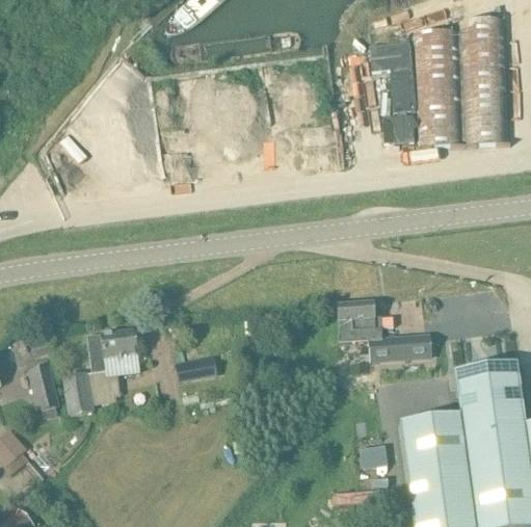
[(409,44),(370,46),(371,50),(372,71),(392,70),(394,112),(398,112),(398,116),(382,117),(385,142),(415,140),(414,120),(414,115),(405,115),(405,110),(417,110),(417,128),(418,149),(511,145),(510,124),(506,26),(506,20),(459,21),(460,28),(460,32),(416,33),(419,100),(416,101),(409,44)]
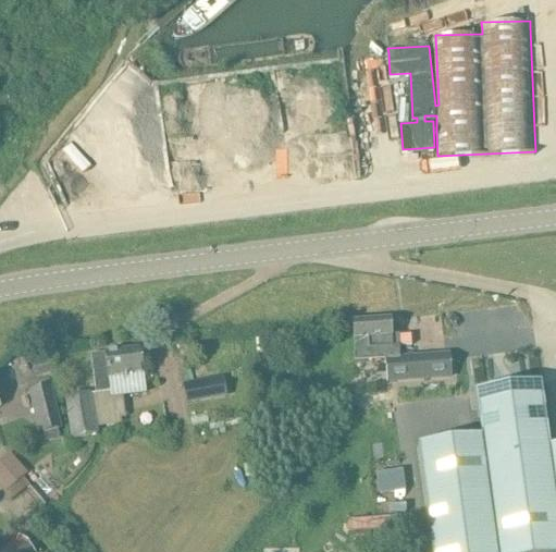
[(391,316),(354,319),(357,358),(387,356),(390,379),(449,373),(449,367),(448,352),(447,352),(400,355),(399,343),(412,342),(411,331),(400,332),(400,331),(393,331),(391,316)]
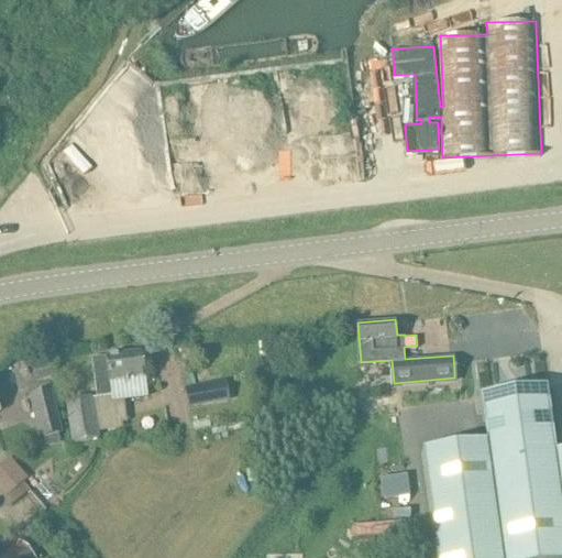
[(147,393),(147,391),(142,349),(94,354),(98,394),(112,393),(112,397),(147,393)]
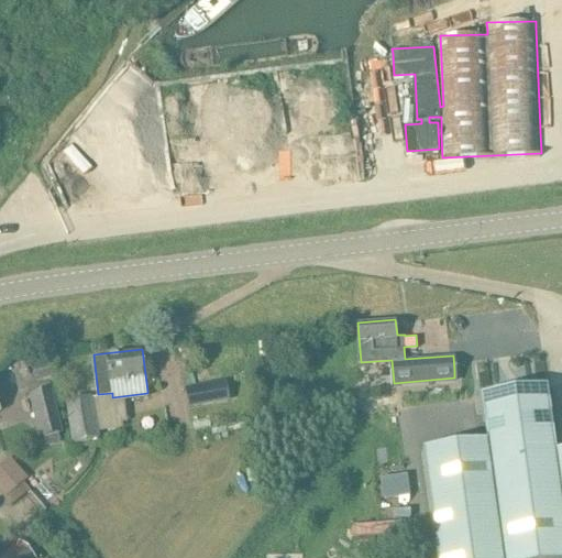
[(48,357),(33,360),(37,378),(53,373),(48,357)]
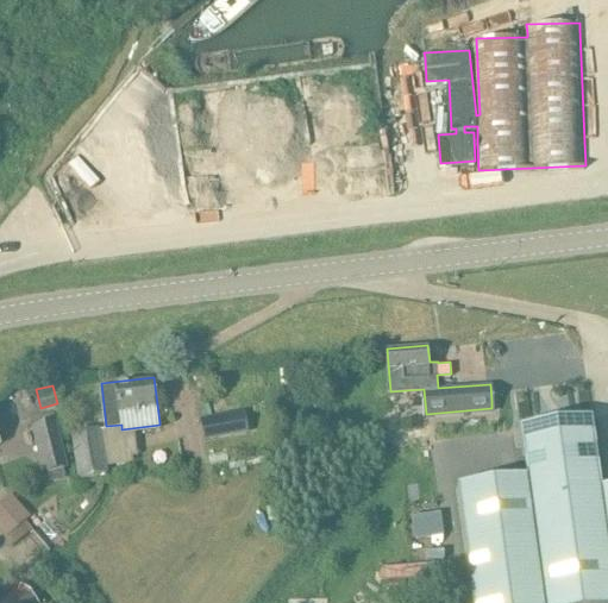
[(245,407),(201,415),(206,439),(250,431),(245,407)]
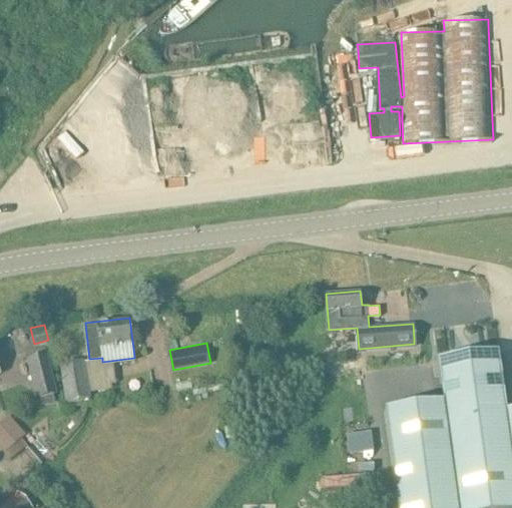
[(445,400),(386,408),(399,507),(511,507),(511,408),(507,409),(499,350),(439,358),(445,400)]
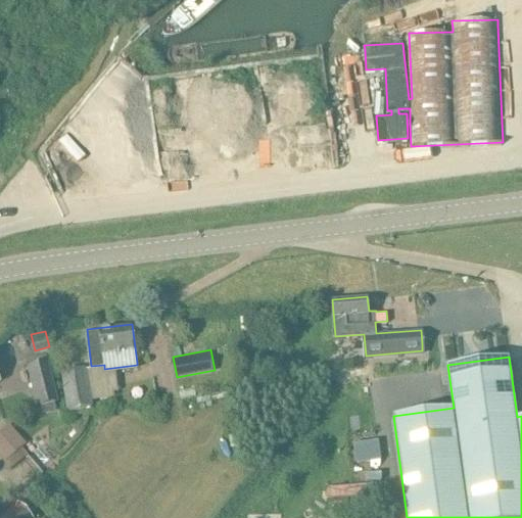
[(38,404),(58,398),(48,360),(29,365),(38,404)]
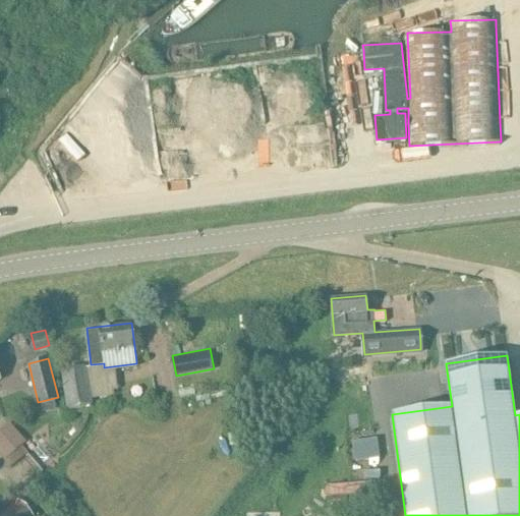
[(92,402),(92,398),(87,363),(62,366),(68,405),(92,402)]
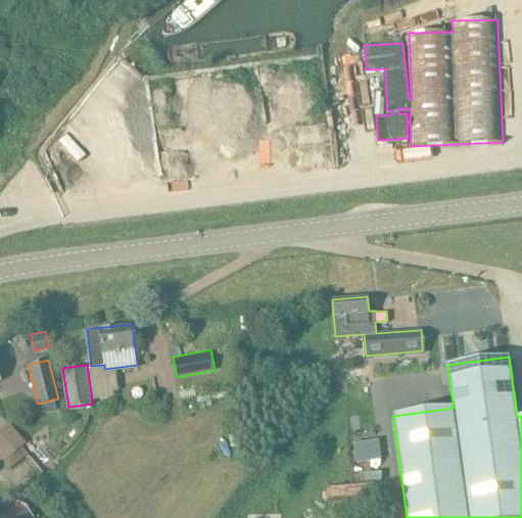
[(274,365),(264,365),(264,376),(275,376),(274,365)]
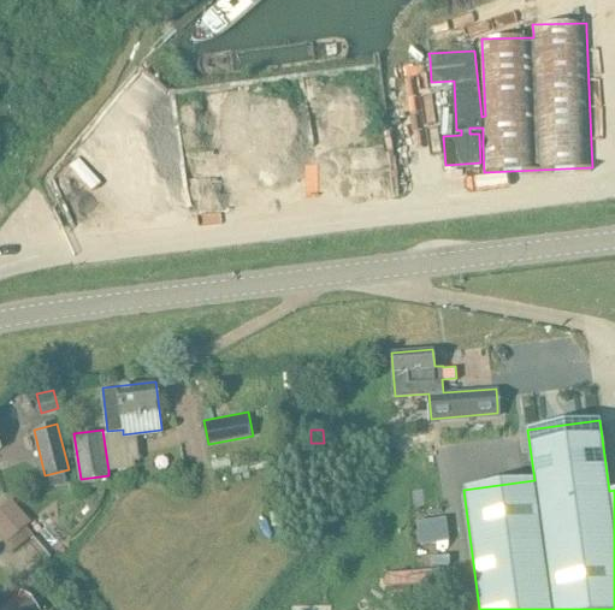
[(9,539),(27,523),(31,520),(11,496),(0,505),(0,532),(7,540),(9,539)]
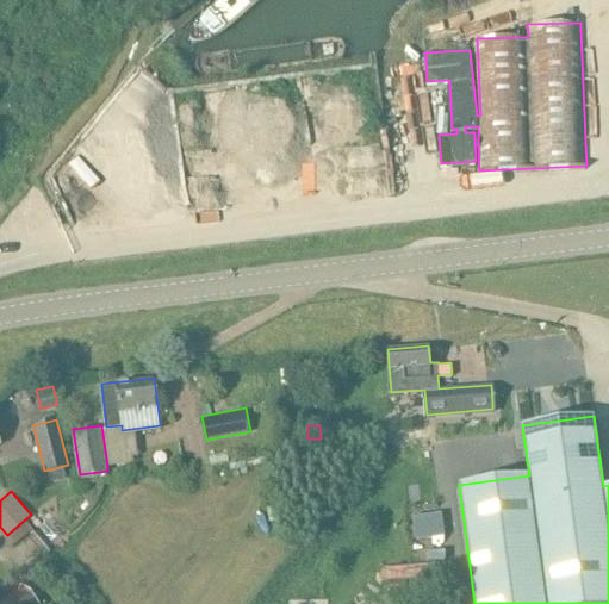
[(37,603),(41,601),(23,583),(0,603),(37,603)]
